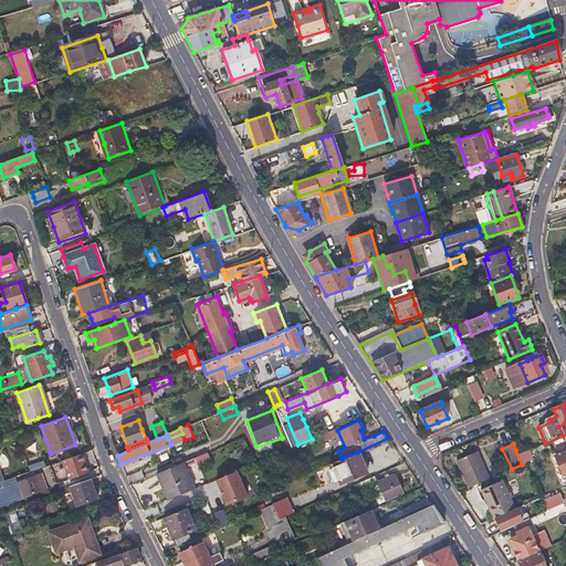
[(205,452),(203,449),(201,444),(184,452),(188,461),(205,452)]
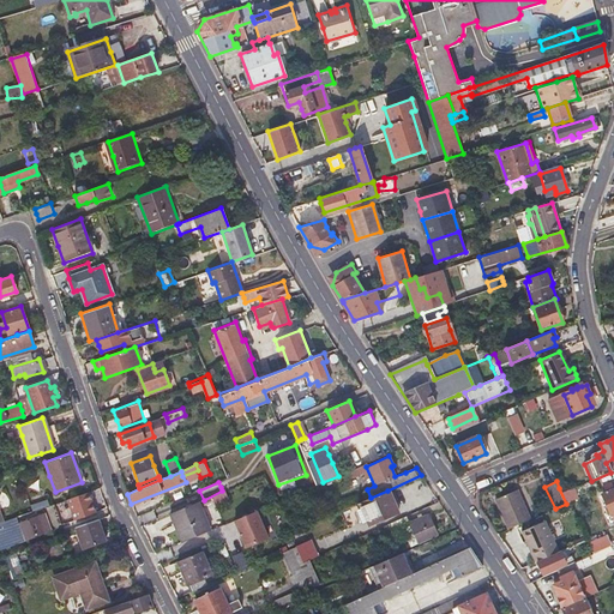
[(613,513),(613,489),(603,495),(612,515),(613,513)]
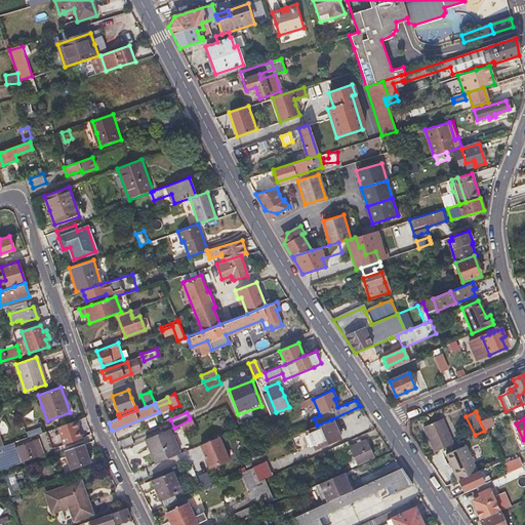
[(331,419),(317,426),(306,430),(315,449),(339,438),(331,419)]
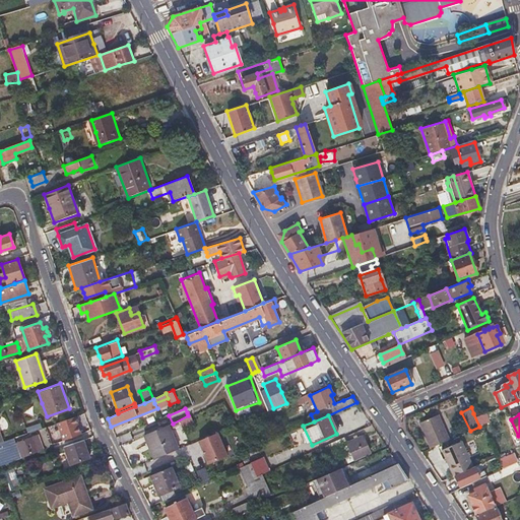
[(439,415),(434,417),(429,419),(419,424),(430,448),(449,440),(439,415)]
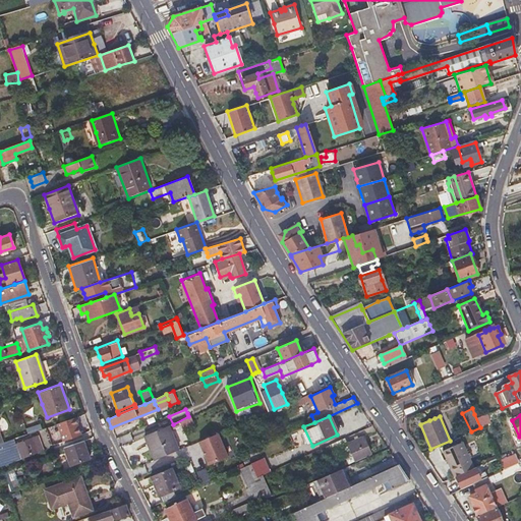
[(57,423),(60,431),(63,440),(80,433),(74,417),(57,423)]
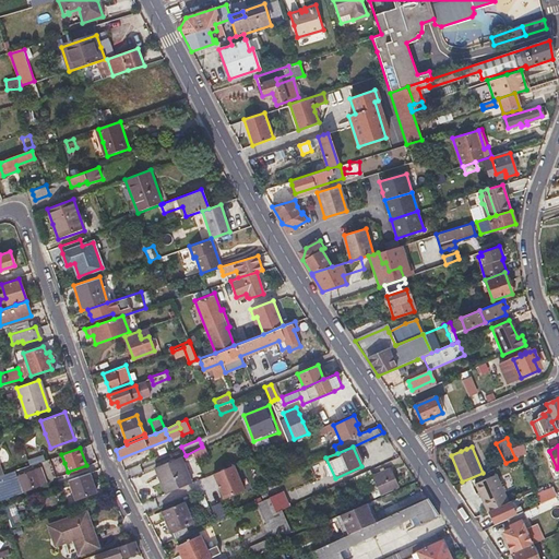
[(207,448),(195,451),(197,458),(209,454),(207,448)]
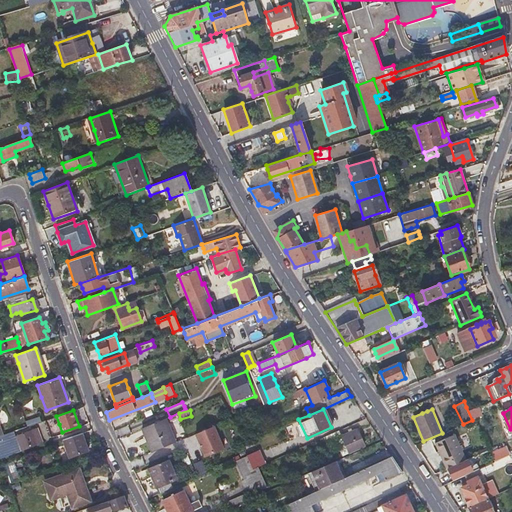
[(38,422),(40,428),(42,433),(49,431),(45,419),(38,422)]
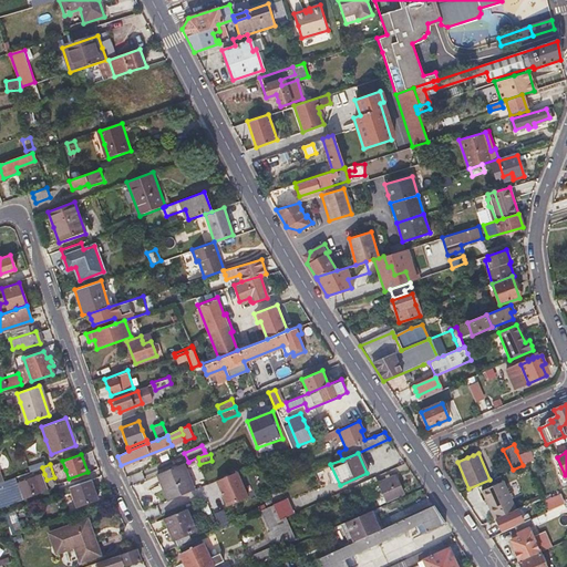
[(181,464),(168,470),(156,475),(161,485),(163,484),(171,502),(193,492),(181,464)]
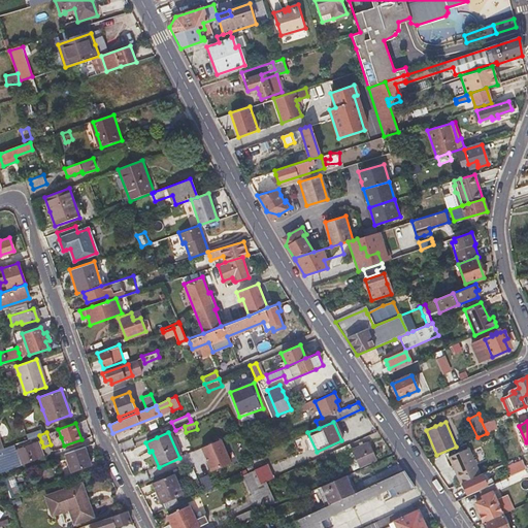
[(224,439),(202,448),(212,474),(234,465),(224,439)]
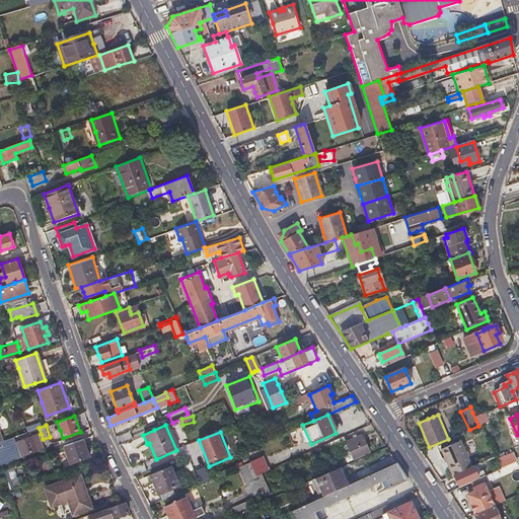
[(21,455),(31,452),(42,448),(36,434),(16,441),(21,455)]
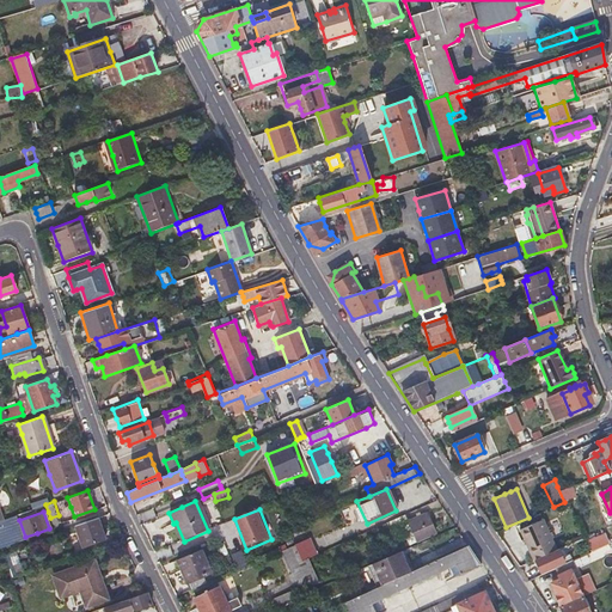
[(409,524),(412,532),(416,540),(434,532),(426,512),(407,520),(404,514),(386,522),(390,532),(409,524)]
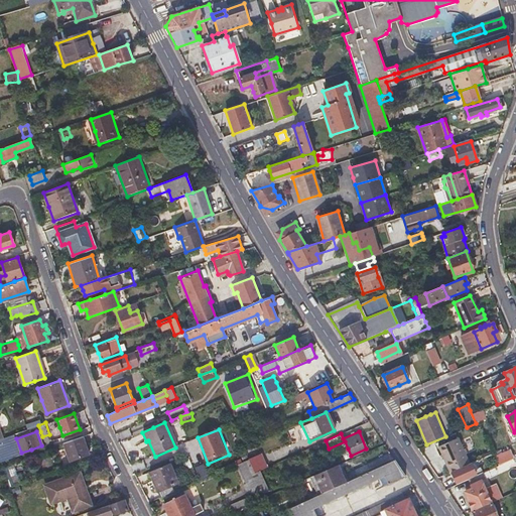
[(2,437),(0,437),(0,461),(19,455),(12,434),(2,437)]
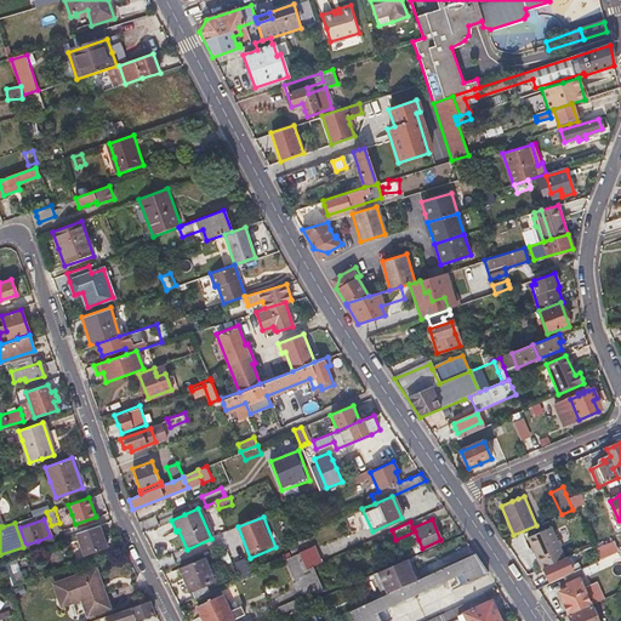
[(77,533),(80,543),(84,554),(106,547),(98,525),(77,533)]
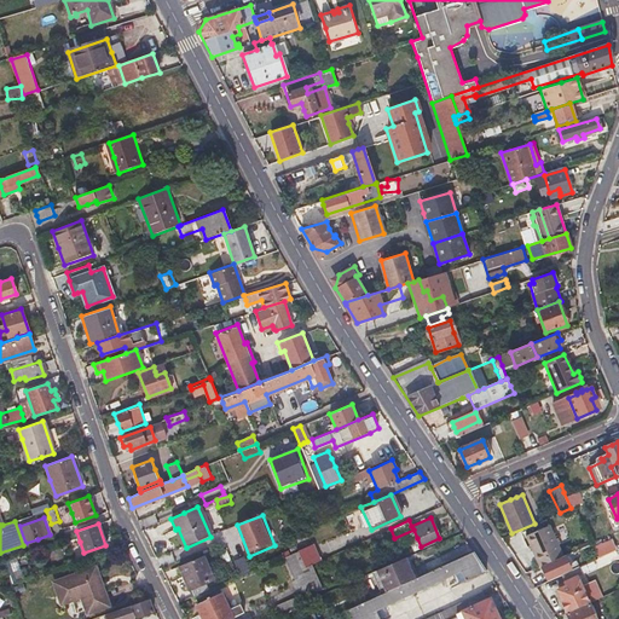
[(550,527),(527,537),(538,562),(561,553),(550,527)]
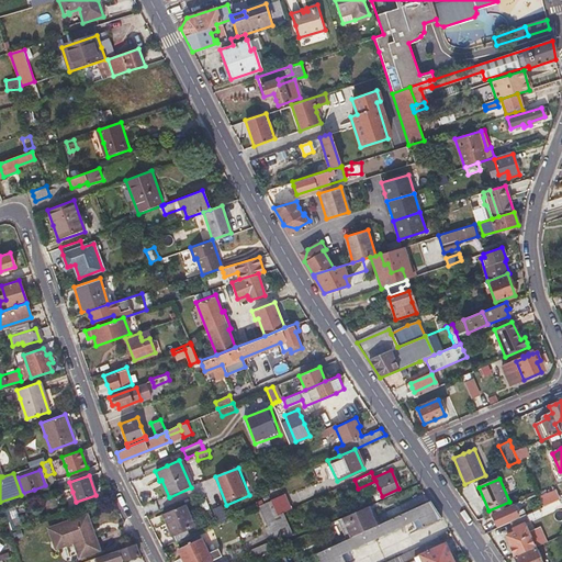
[(284,495),(272,501),(277,515),(282,513),(290,509),(284,495)]
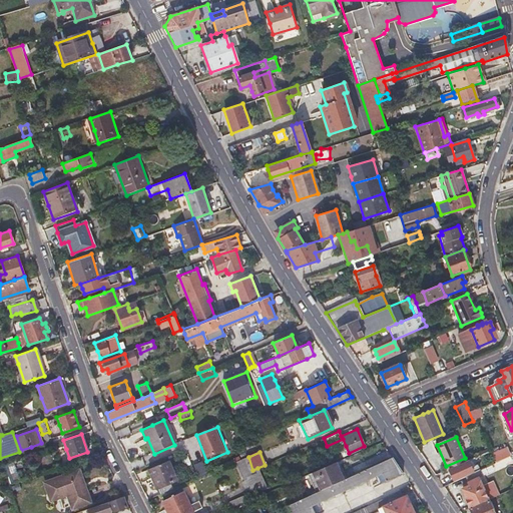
[(236,462),(240,471),(244,481),(242,482),(248,495),(249,497),(268,489),(258,468),(252,470),(248,457),(236,462)]
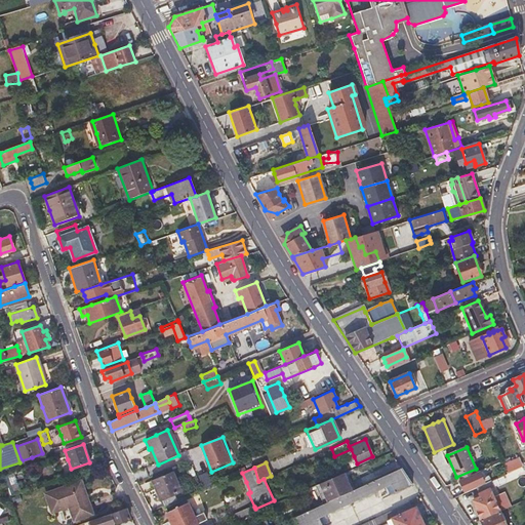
[(394,492),(412,484),(401,469),(359,489),(335,500),(294,520),(296,524),(316,524),(315,521),(391,485),(394,492)]
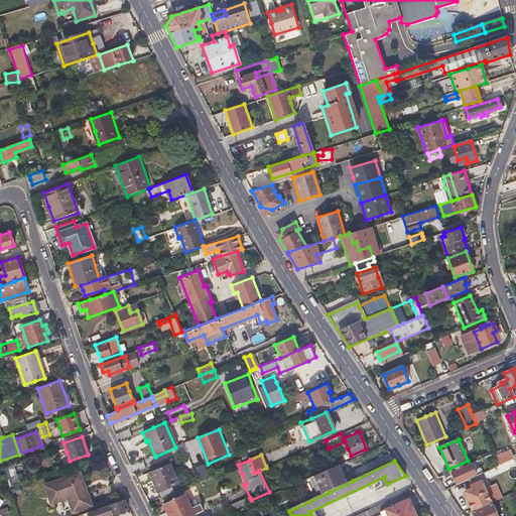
[(448,469),(450,472),(453,471),(470,464),(468,461),(448,469)]
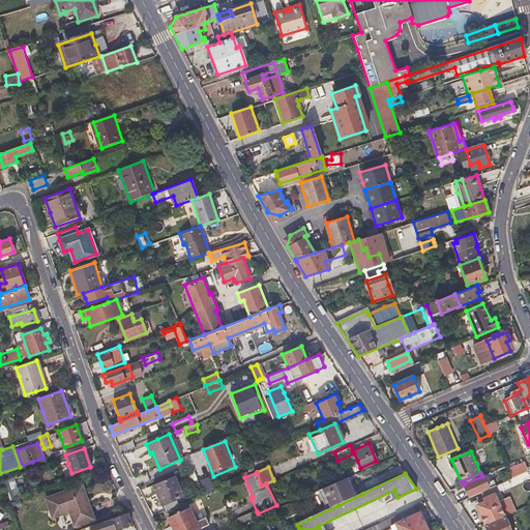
[(232,482),(230,479),(228,475),(215,481),(218,489),(232,482)]
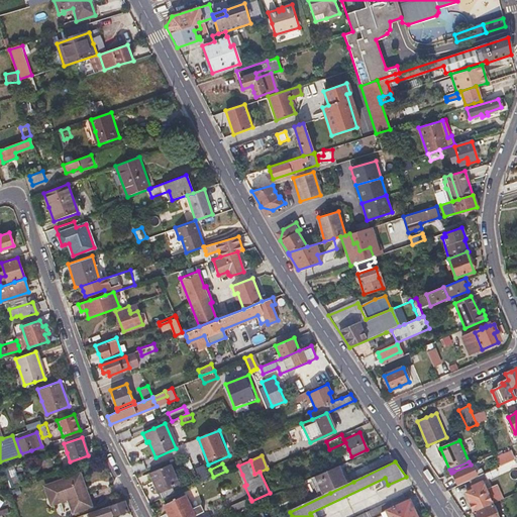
[(345,463),(322,475),(330,493),(353,482),(345,463)]
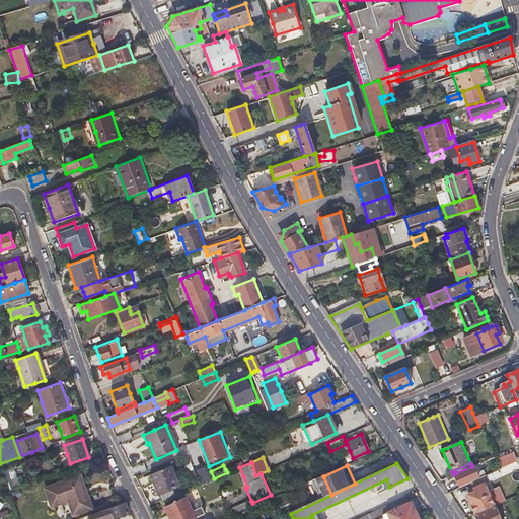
[(470,482),(478,478),(473,466),(472,466),(455,473),(460,487),(470,482)]
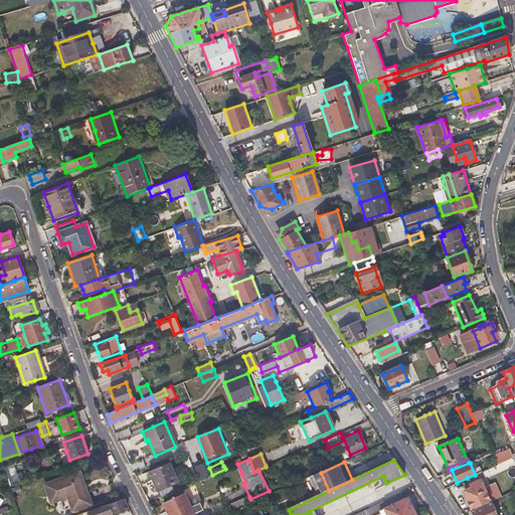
[(160,497),(170,493),(172,492),(168,482),(175,479),(169,464),(149,472),(160,497)]
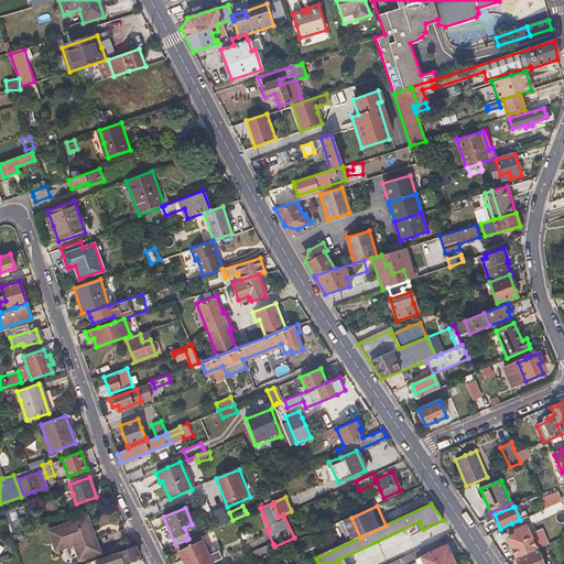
[(12,521),(20,519),(17,509),(10,511),(12,521)]
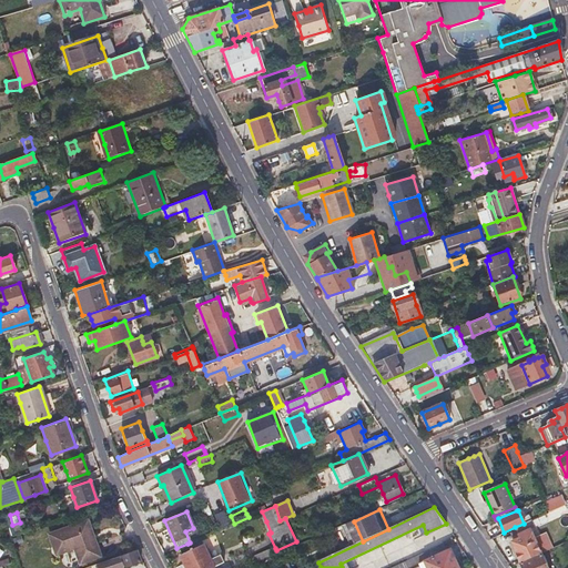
[(53,547),(91,533),(87,520),(49,534),(53,547)]
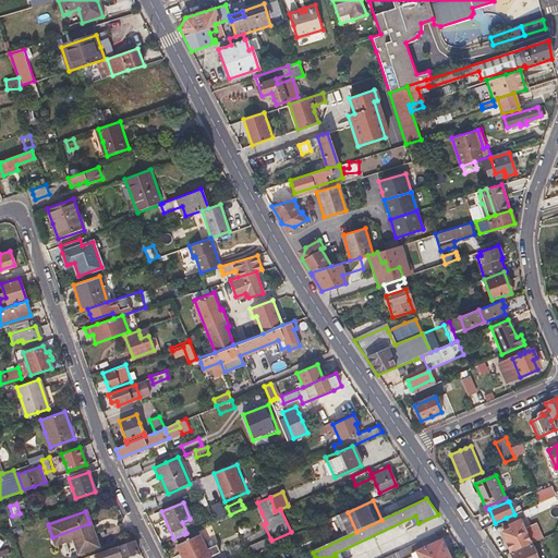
[(520,512),(514,514),(506,518),(510,529),(502,532),(506,541),(510,552),(530,543),(519,520),(523,519),(520,512)]
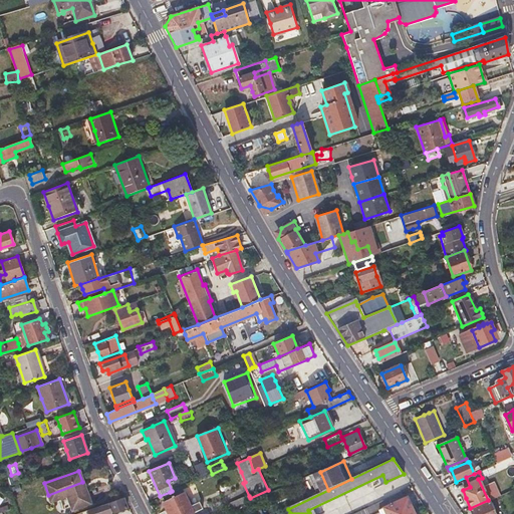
[(72,509),(80,506),(89,503),(82,482),(48,495),(50,501),(67,495),(72,509)]
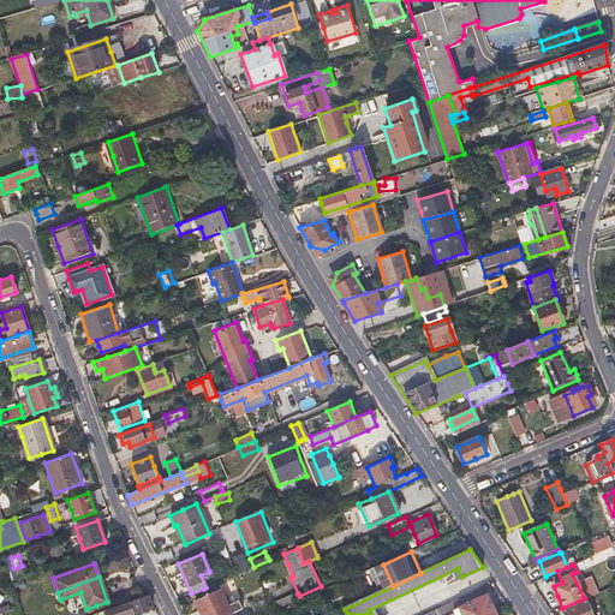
[(207,596),(203,589),(191,593),(190,595),(198,614),(232,614),(243,610),(239,602),(232,605),(230,598),(225,599),(221,590),(207,596)]
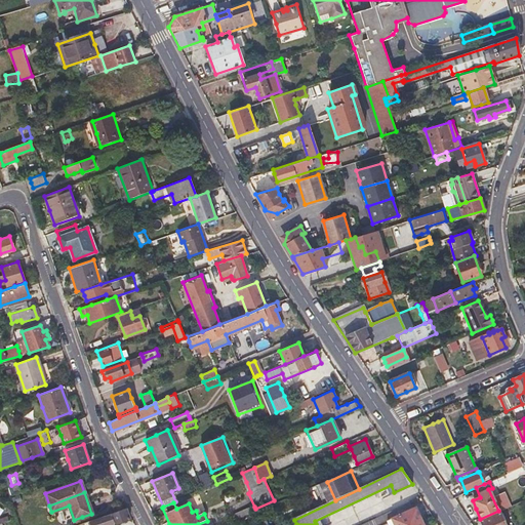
[(387,520),(412,509),(409,502),(363,524),(386,524),(389,524),(387,520)]
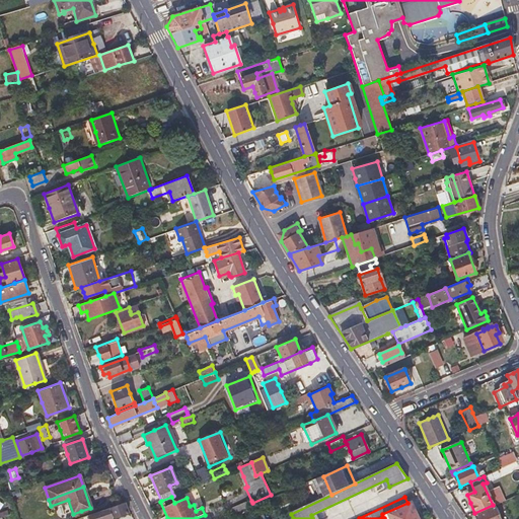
[(230,510),(232,516),(254,507),(252,503),(251,501),(230,510)]
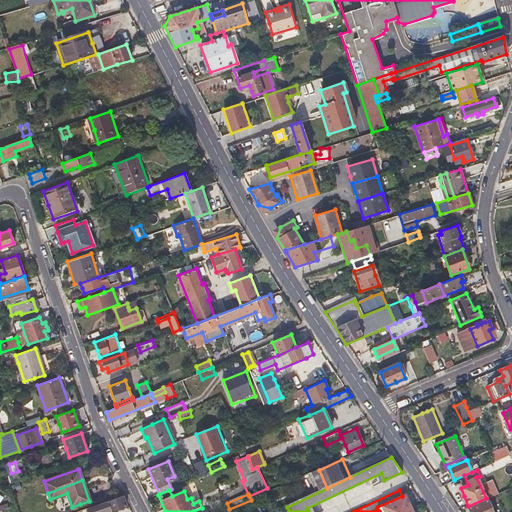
[(98,504),(100,510),(100,511),(111,511),(126,507),(121,495),(98,504)]
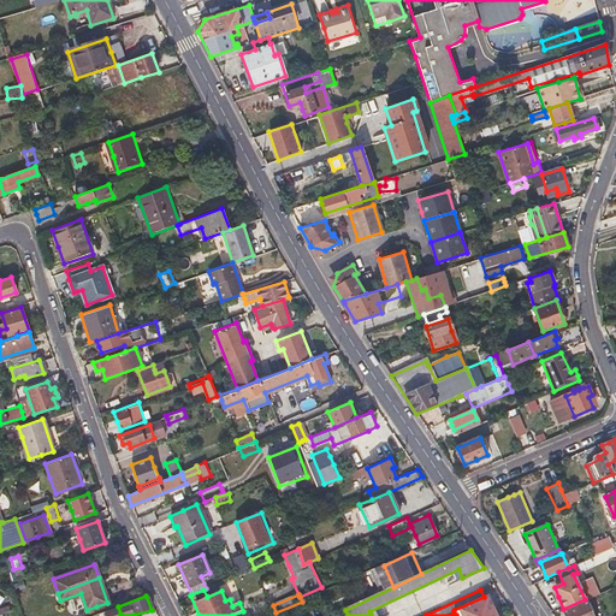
[(496,615),(487,596),(484,597),(454,610),(456,615),(452,615),(496,615)]
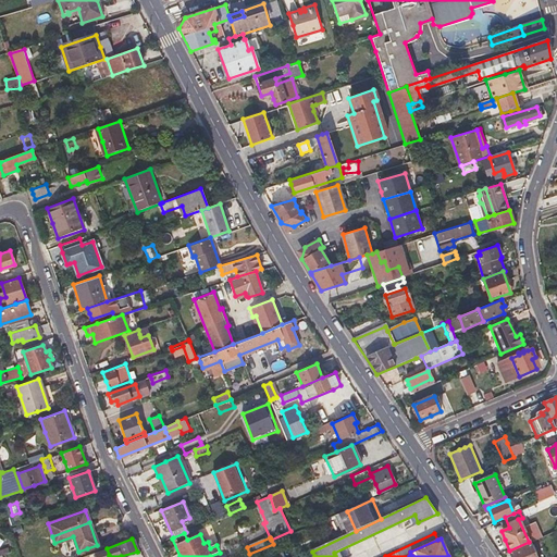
[(534,556),(529,542),(509,551),(511,556),(534,556)]
